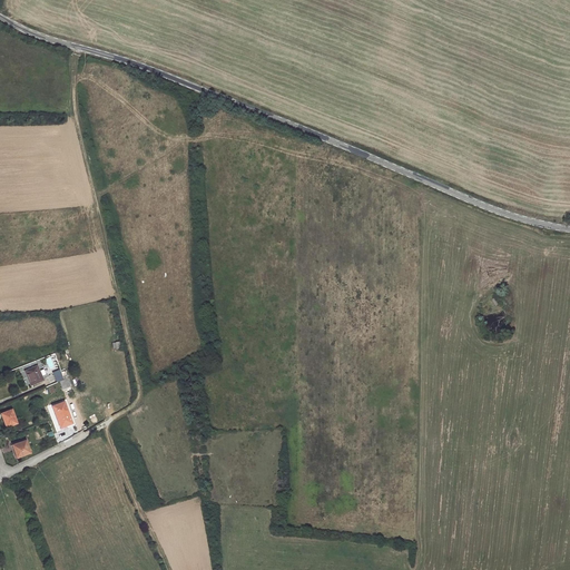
[(38,364),(25,370),(30,384),(43,380),(38,364)]
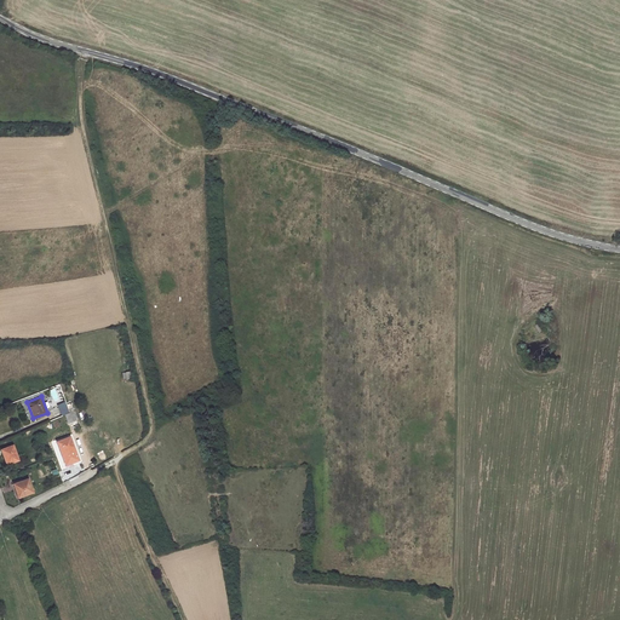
[(65,417),(69,415),(65,403),(58,407),(62,418),(65,417)]
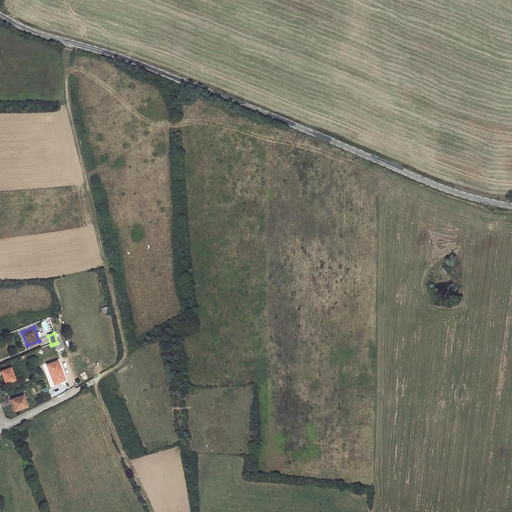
[(58,361),(47,365),(53,384),(64,380),(58,361)]
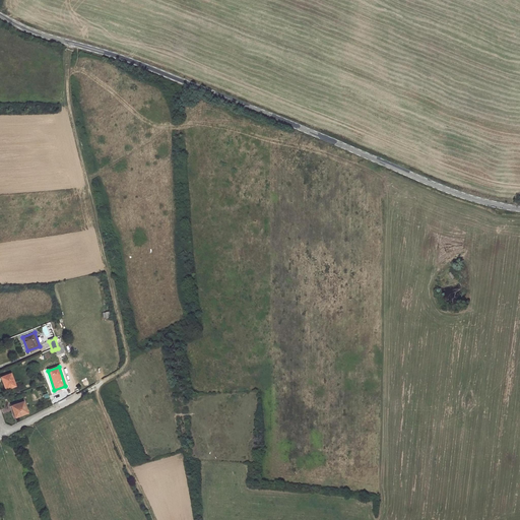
[(10,374),(1,378),(5,390),(15,386),(10,374)]
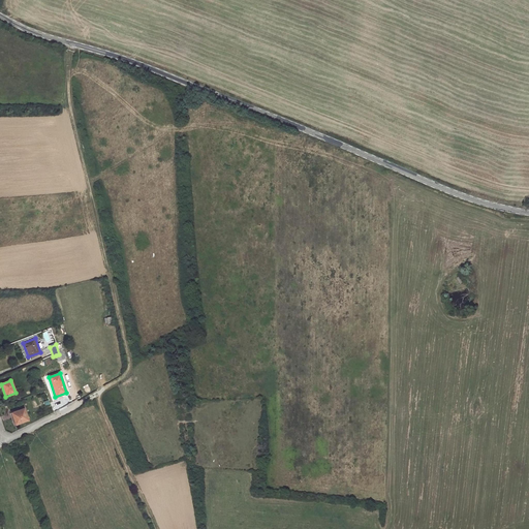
[(24,408),(11,413),(16,425),(28,419),(24,408)]
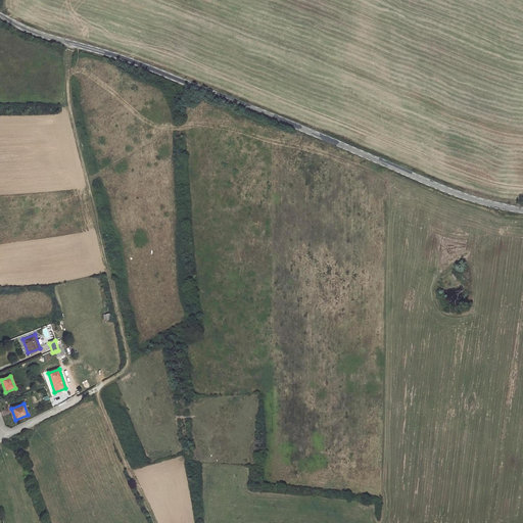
All buildings are outlined.
